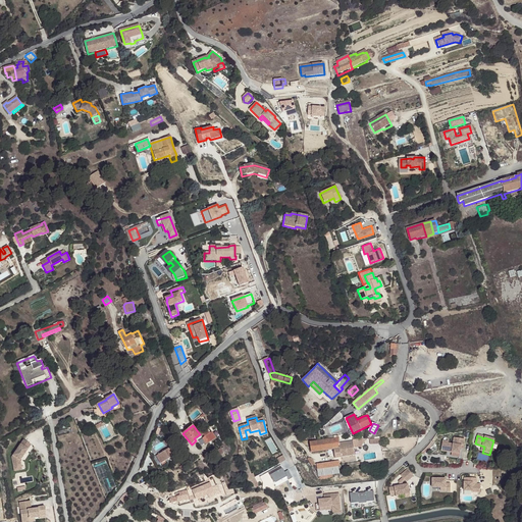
[(354,449),(353,441),(340,444),(338,438),(333,438),(310,444),(311,453),(334,449),(335,458),(355,456),(354,449)]
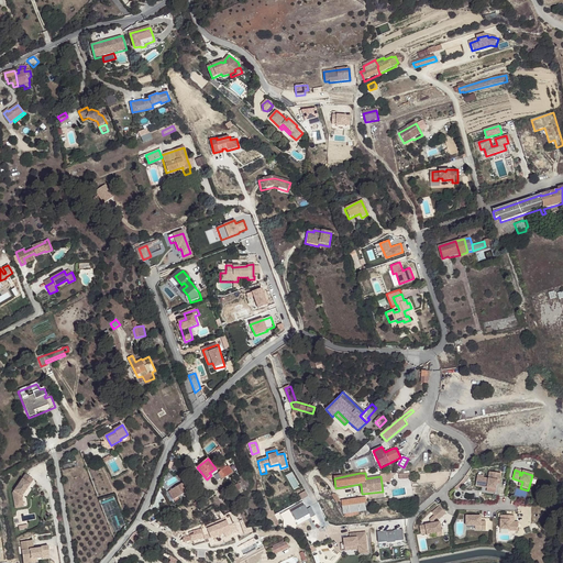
[(381,475),(381,476),(382,484),(389,483),(395,473),(381,475)]
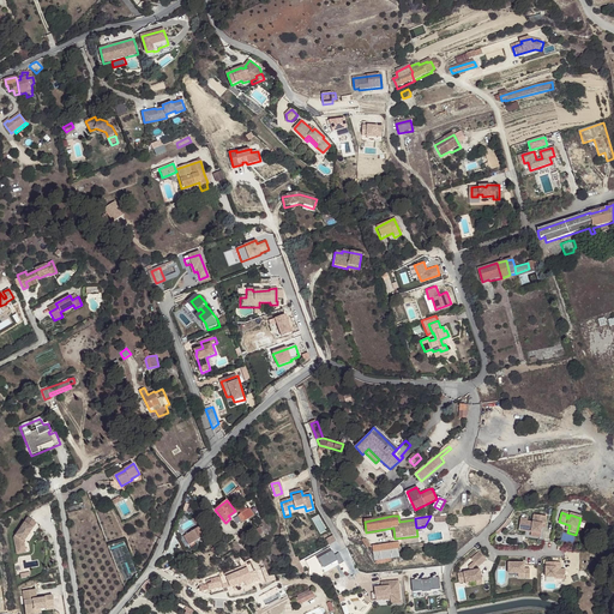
[(543,518),(530,516),(529,523),(524,523),(524,521),(517,519),(516,531),(528,534),(537,535),(539,530),(540,527),(542,527),(543,518)]
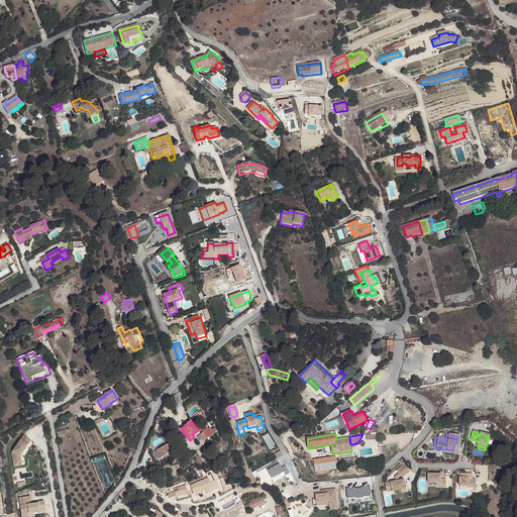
[(26,435),(22,439),(29,444),(32,439),(26,435)]
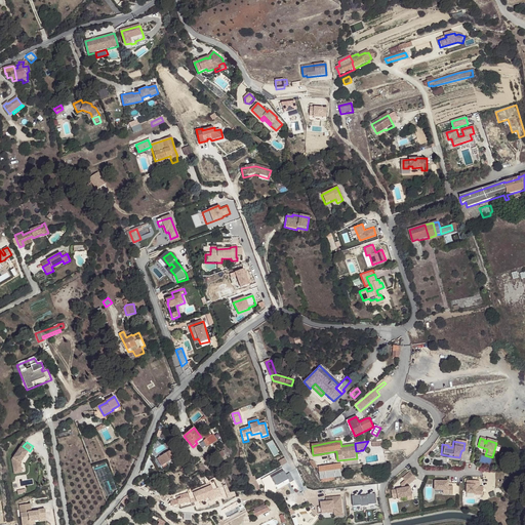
[(23,446),(14,458),(15,470),(19,469),(23,465),(22,462),(30,451),(23,446)]
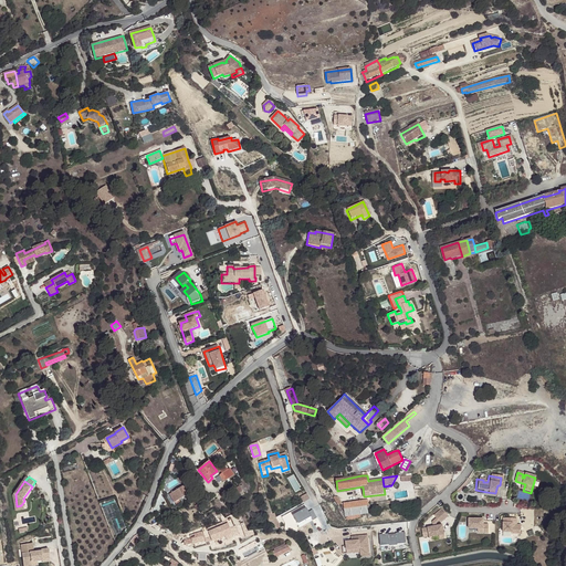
[(525,484),(515,481),(514,482),(522,485),(521,490),(523,491),(525,484)]
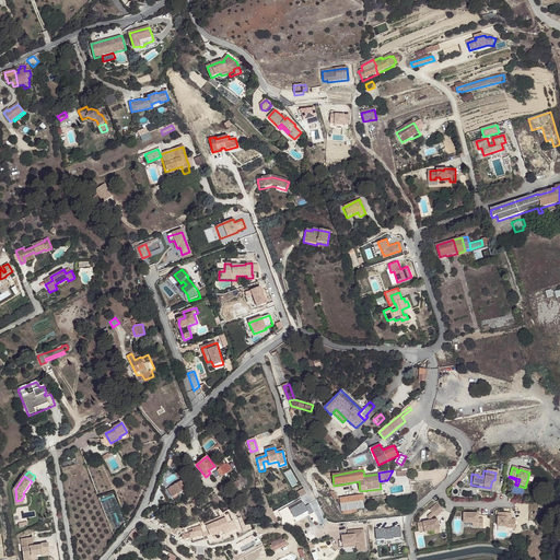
[(185,477),(167,489),(174,498),(177,494),(190,486),(190,485),(191,485),(187,477),(185,478),(185,477)]
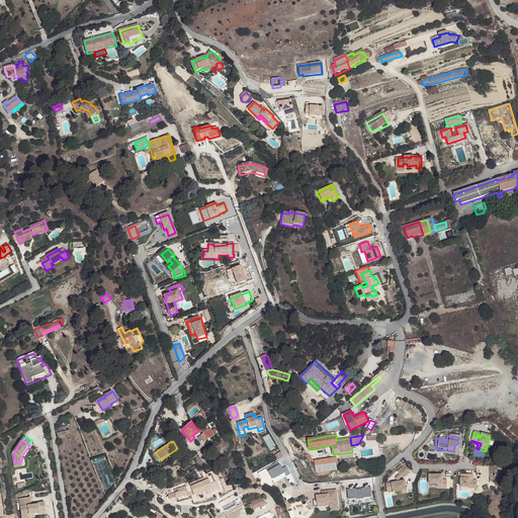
[(294,453),(303,452),(300,447),(297,443),(291,444),(294,453)]
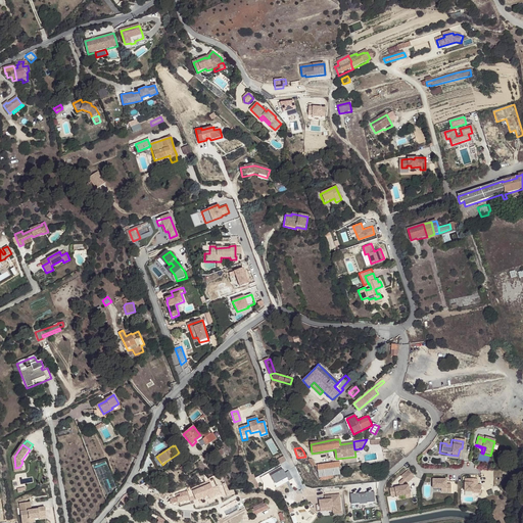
[(376,452),(378,463),(385,462),(383,450),(376,452)]
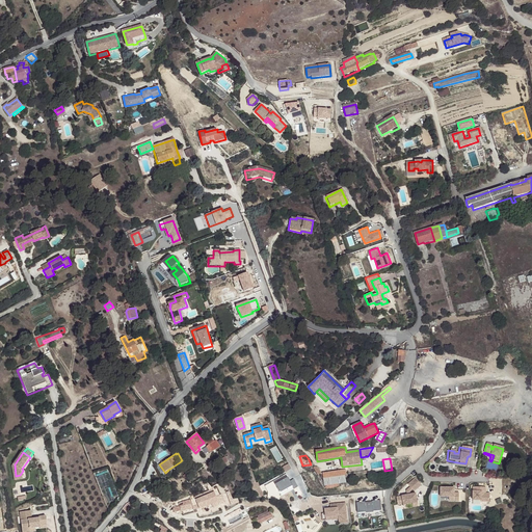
[(283,468),(285,473),(292,469),(289,463),(283,468)]
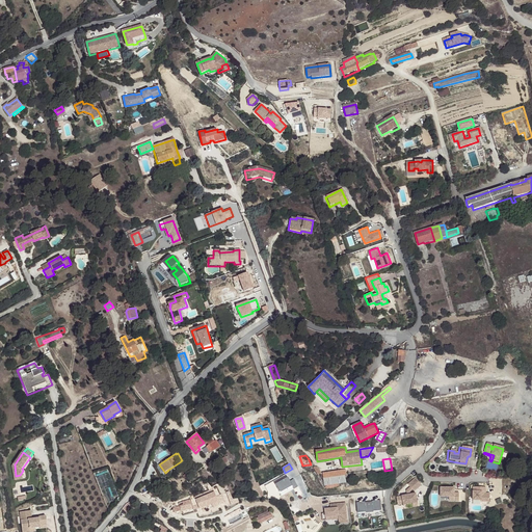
[(322,478),(344,475),(346,474),(345,470),(335,471),(334,467),(318,469),(314,469),(315,471),(317,474),(322,474),(322,478)]
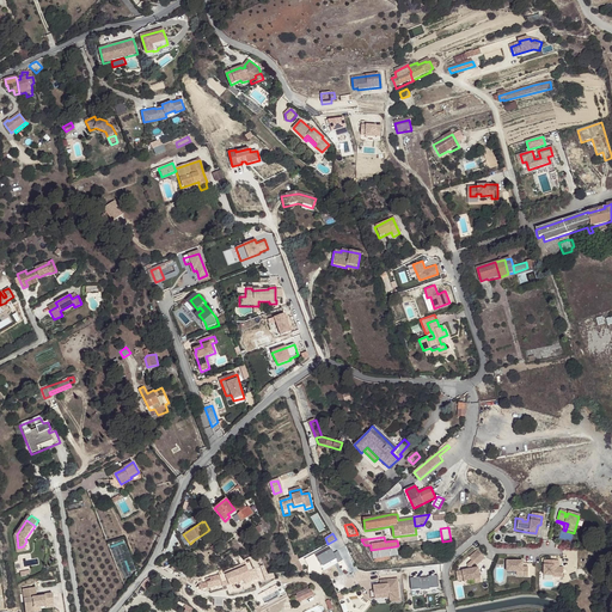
[(283,544),(288,560),(294,557),(289,542),(283,544)]
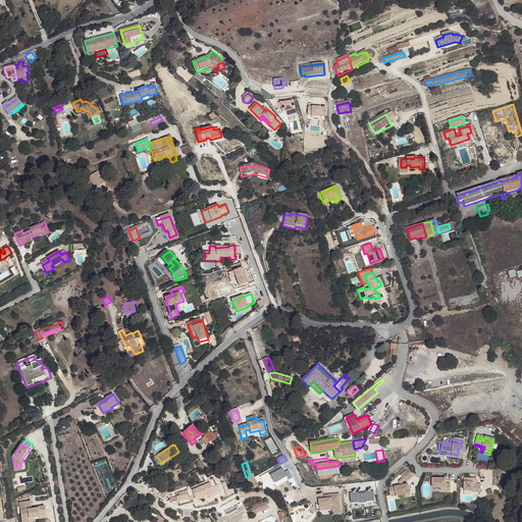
[(338,474),(337,466),(316,469),(318,478),(331,475),(338,474)]
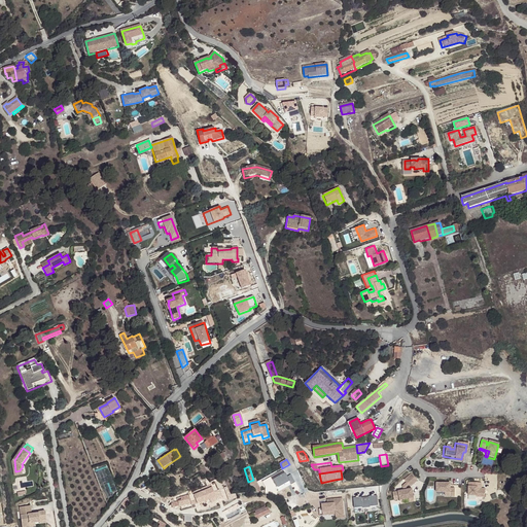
[(322,485),(321,483),(315,471),(308,473),(317,488),(322,485)]
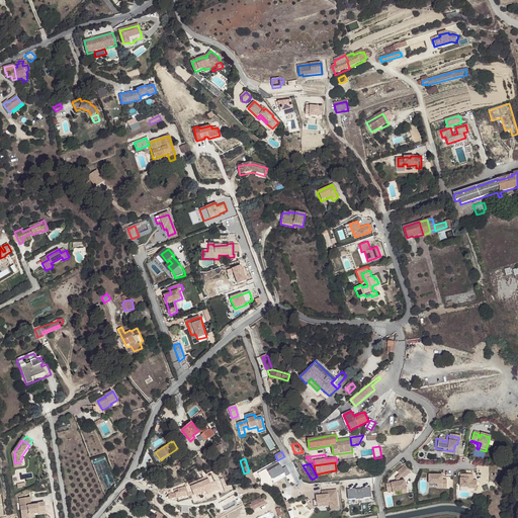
[(395,482),(398,481),(401,479),(402,480),(409,473),(404,467),(397,473),(399,476),(395,479),(395,482)]
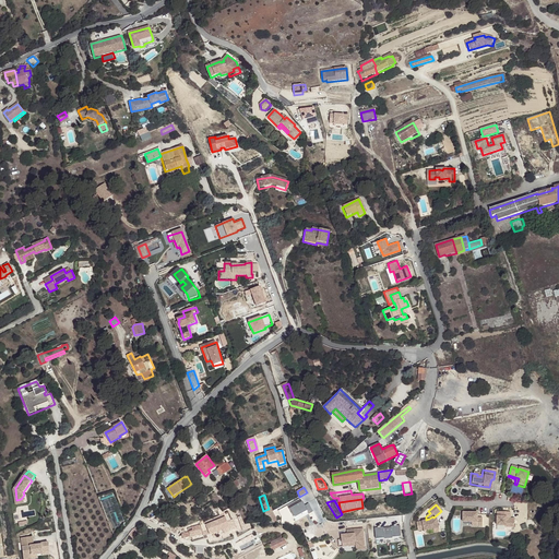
[(273,512),(266,515),(266,516),(273,522),(276,523),(277,519),(273,512)]
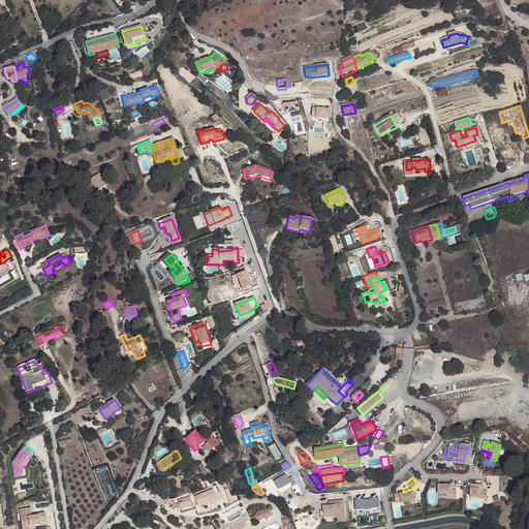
[(481,486),(469,486),(469,499),(477,499),(477,500),(485,500),(486,500),(486,492),(481,492),(480,492),(480,490),(481,490),(481,486)]
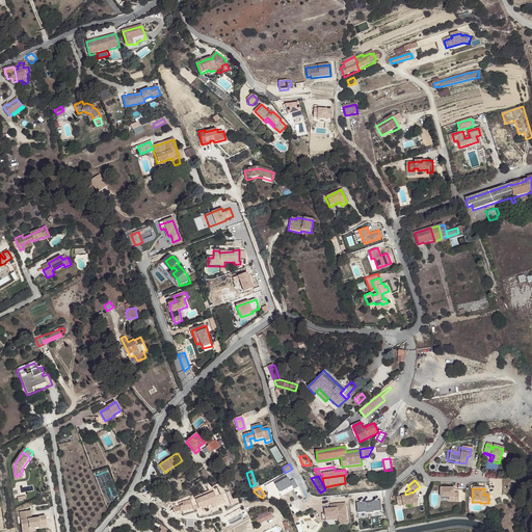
[(213,489),(206,493),(207,496),(210,505),(218,502),(216,497),(220,495),(219,490),(214,493),(213,490),(213,489)]
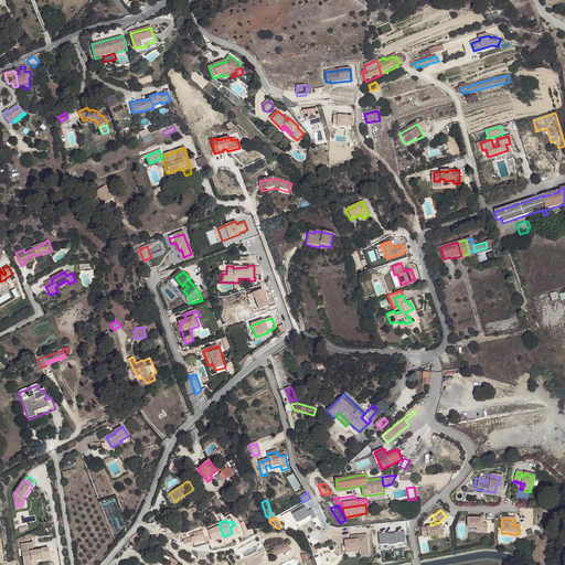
[(481,520),(467,520),(467,529),(476,529),(481,530),(481,533),(487,533),(487,525),(481,525),(481,520)]
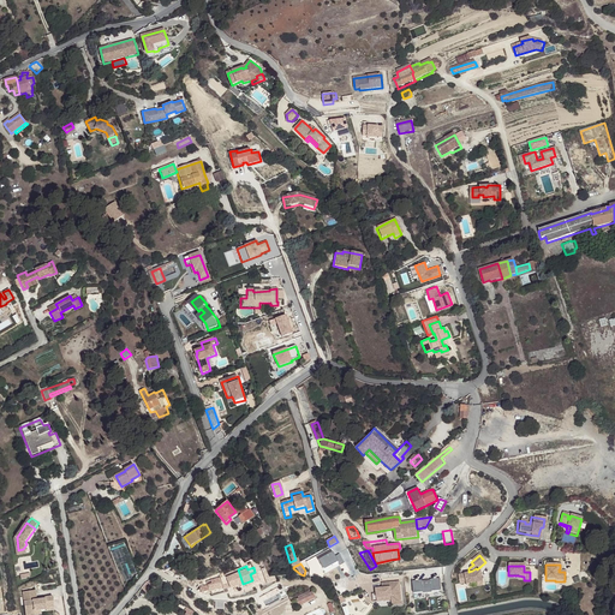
[(237,574),(227,578),(227,579),(225,580),(227,589),(231,587),(238,587),(243,584),(239,573),(237,574)]
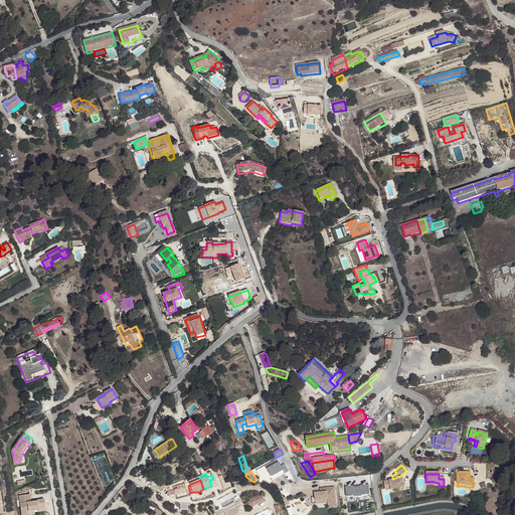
[(393,481),(382,483),(383,490),(389,489),(389,491),(398,489),(402,488),(401,480),(396,480),(393,481)]
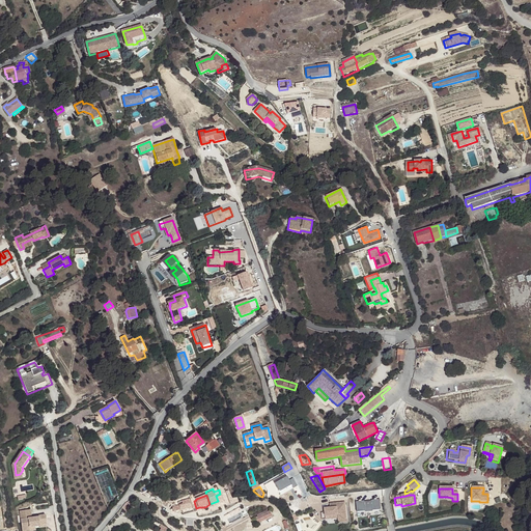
[(187,503),(179,505),(182,509),(188,507),(188,508),(192,507),(190,499),(186,500),(187,503)]
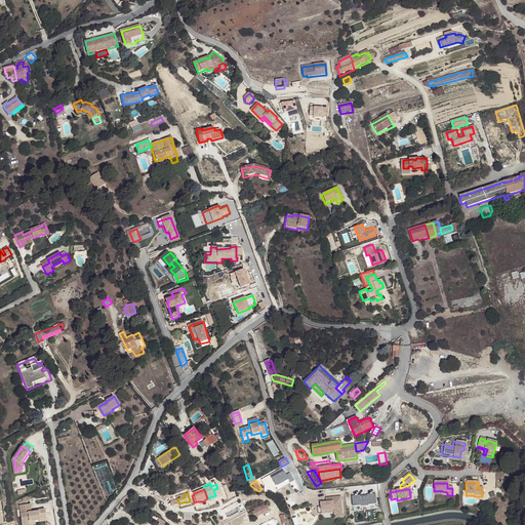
[(360,496),(352,497),(353,508),(360,507),(361,508),(368,507),(368,506),(376,506),(375,495),(367,495),(367,496),(360,497),(360,496)]
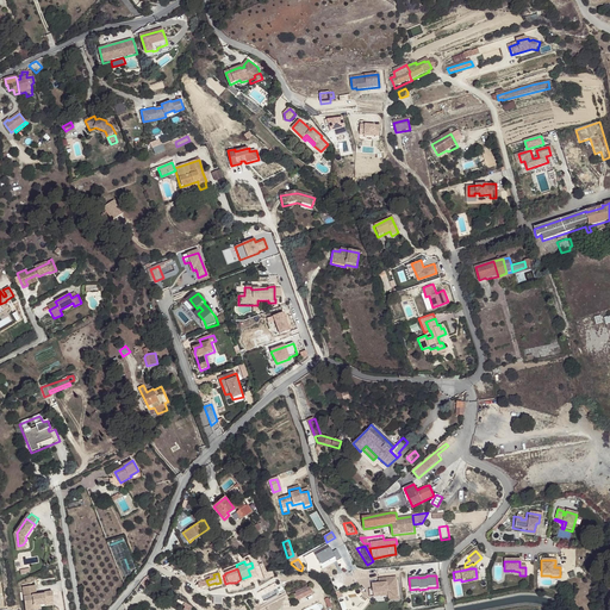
[(394,578),(377,579),(378,584),(371,585),(372,590),(372,593),(386,592),(386,597),(387,598),(397,598),(394,578)]
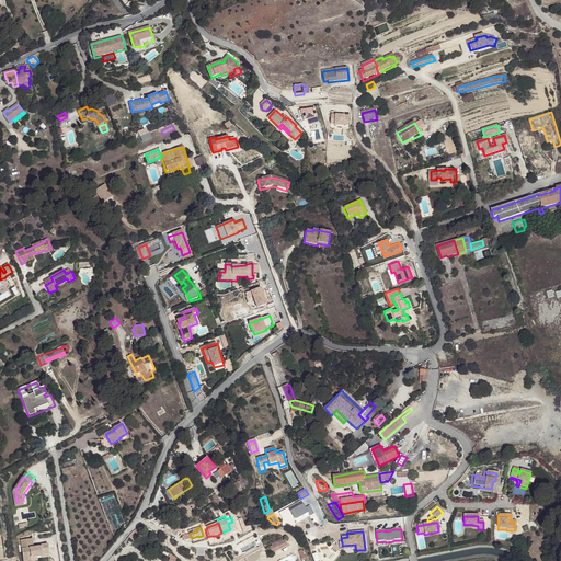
[(23,539),(25,560),(33,560),(34,560),(33,556),(38,554),(44,553),(50,553),(49,544),(43,544),(43,546),(35,547),(34,538),(23,539)]
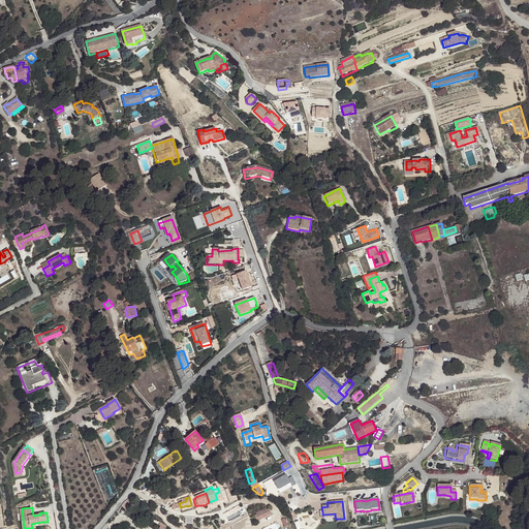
[(256,516),(254,518),(256,523),(271,516),(269,510),(266,511),(256,516)]
